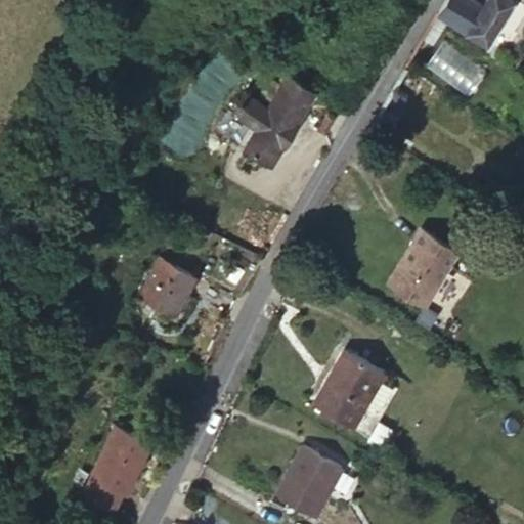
[(478,0),(509,22),(523,0),(478,0)]
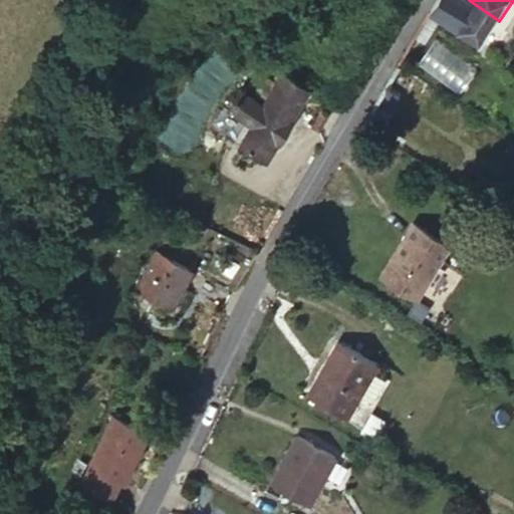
[(307,98),(280,82),(242,145),(269,163),(307,98)]
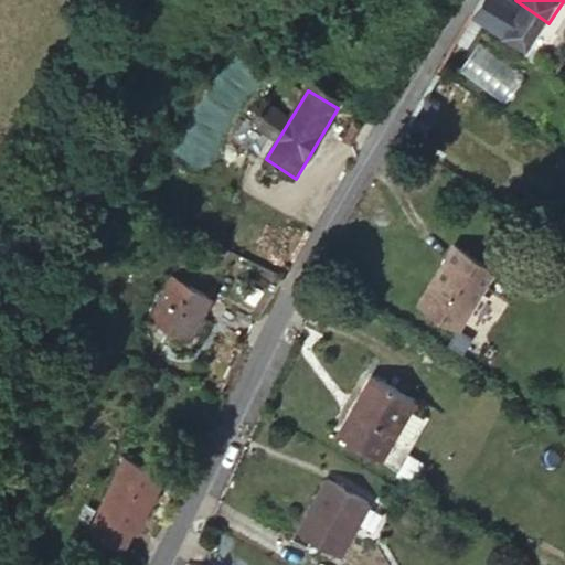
[(428,309),(464,329),(497,268),(457,246),(445,267),(450,269),(440,287),(434,289),(426,301),(428,309)]
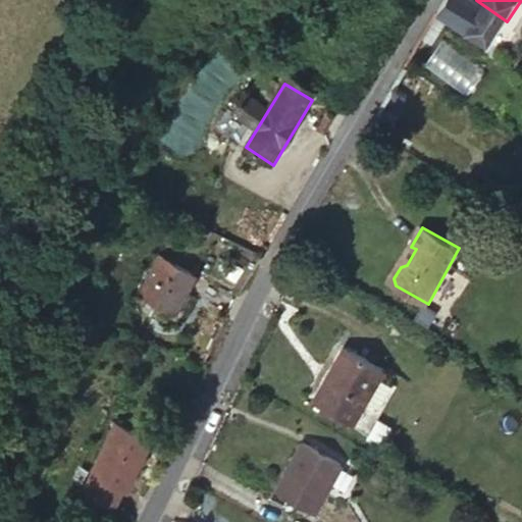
[(193,283),(160,266),(142,304),(175,319),(193,283)]
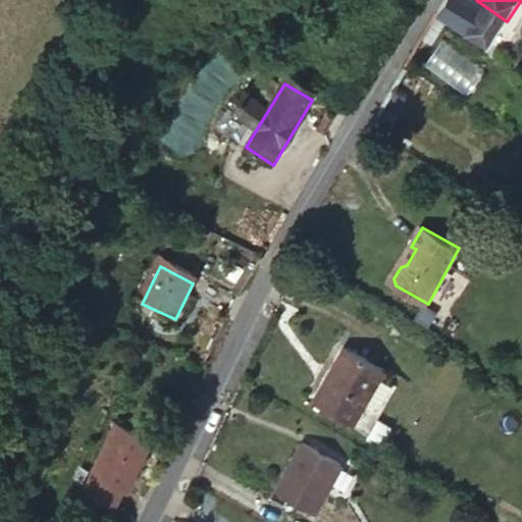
[(377,381),(383,370),(345,349),(312,404),(352,426),(377,381)]
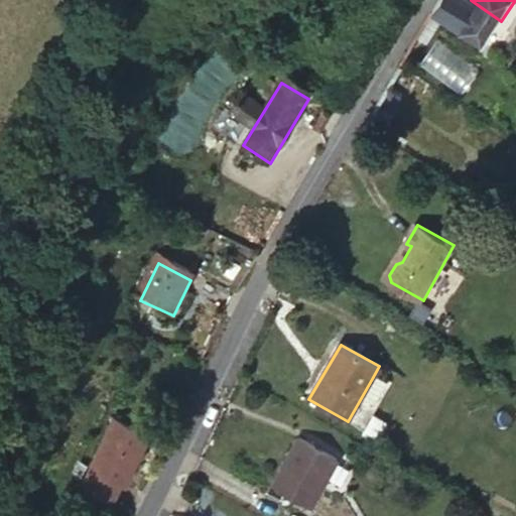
[(361,399),(371,405),(384,383),(373,377),(361,399)]
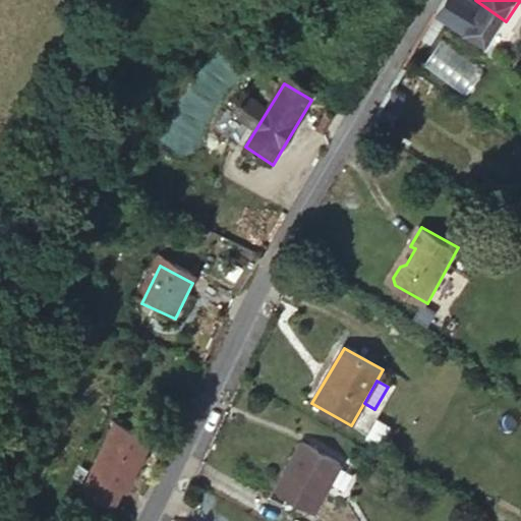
[(366,438),(378,444),(387,426),(375,420),(366,438)]
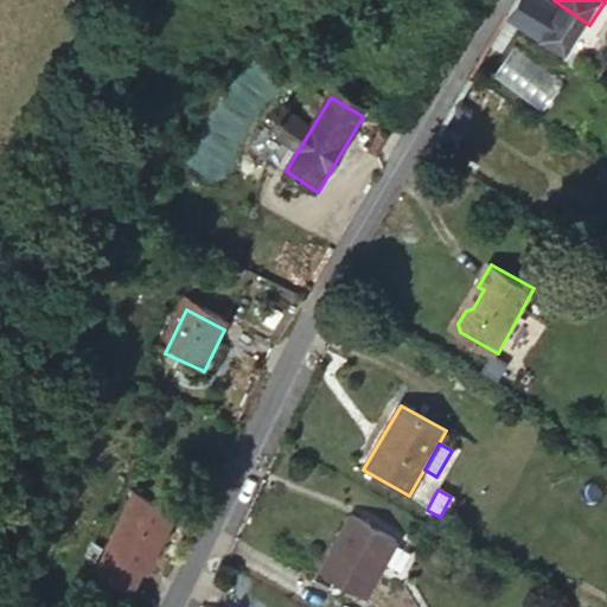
[(129,499),(106,562),(140,576),(147,579),(171,513),(129,499)]
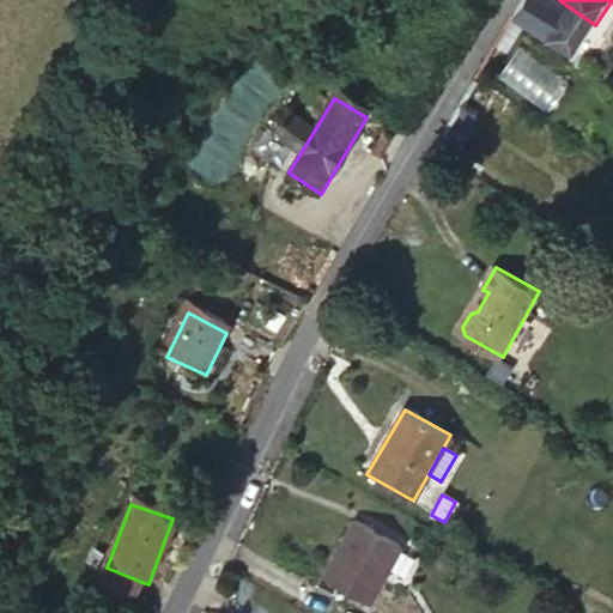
[(366,612),(400,553),(350,525),(316,584),(366,612)]
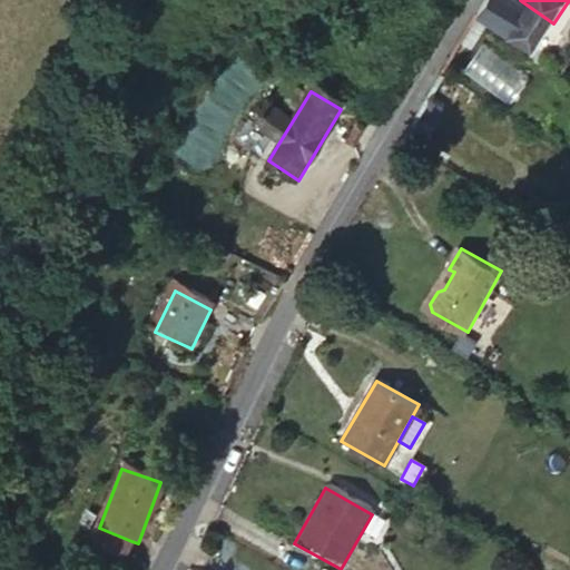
[(131,541),(99,528),(90,556),(123,567),(131,541)]
